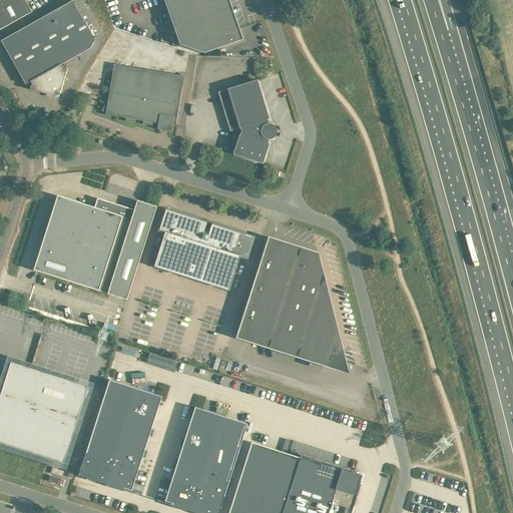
[(0,0),(0,29),(32,12),(25,0),(0,0)]
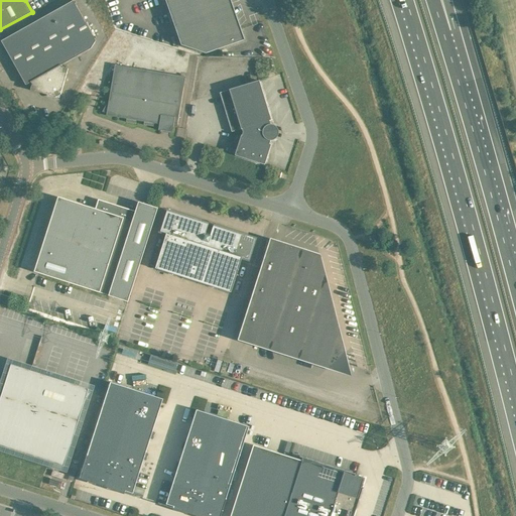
[(74,0),(3,40),(27,84),(31,82),(32,85),(30,90),(54,97),(61,93),(68,69),(62,68),(61,66),(91,48),(96,40),(74,0)]
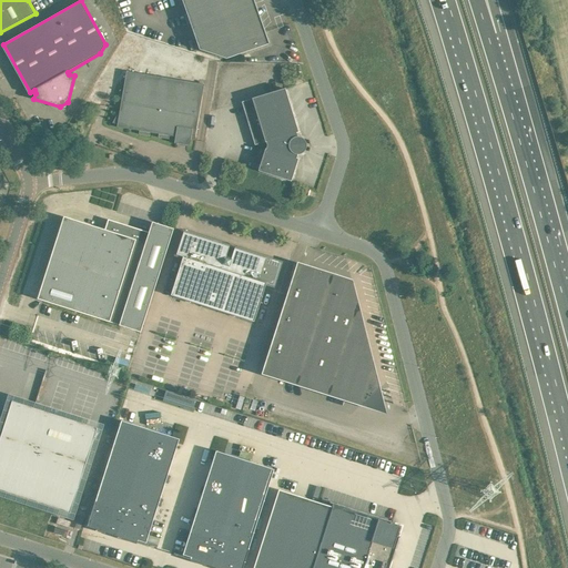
[(270,43),(254,0),(181,0),(200,50),(226,59),(269,43),(269,44),(270,43)]
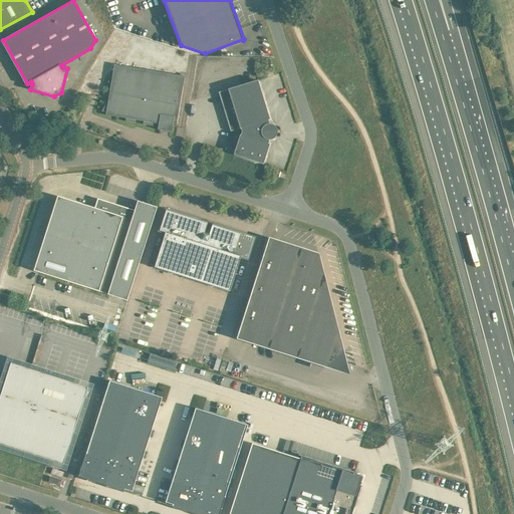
[(114,64),(108,97),(108,99),(101,111),(106,112),(105,114),(106,114),(107,112),(116,113),(115,116),(126,118),(125,121),(136,122),(136,119),(144,121),(144,124),(153,125),(154,122),(159,123),(158,130),(172,132),(173,126),(176,126),(185,76),(114,64)]
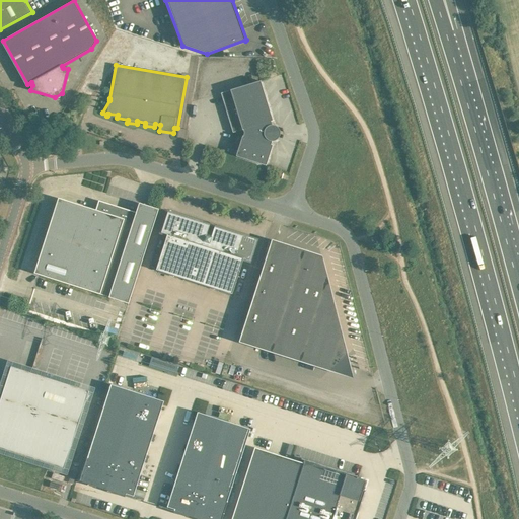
[(273,121),(261,81),(221,93),(233,133),(243,130),(244,133),(243,137),(242,136),(236,156),(266,165),(273,145),(271,145),(272,141),(274,141),(278,139),(280,135),(280,132),(279,128),(276,126),(273,125),(272,121),(273,121)]
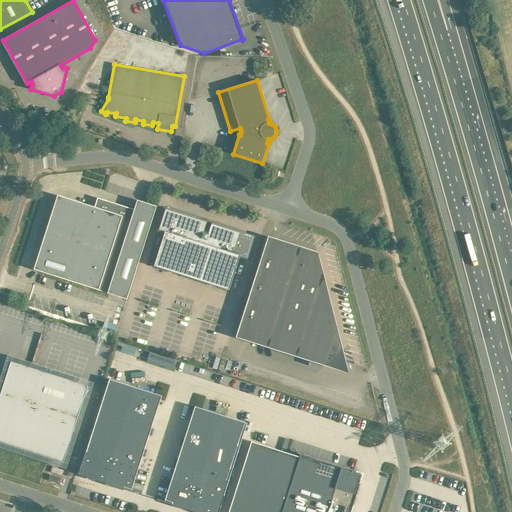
[(34,269),(38,271),(127,299),(156,206),(137,200),(134,209),(98,198),(95,207),(62,196),(62,197),(57,200),(56,200),(34,269)]
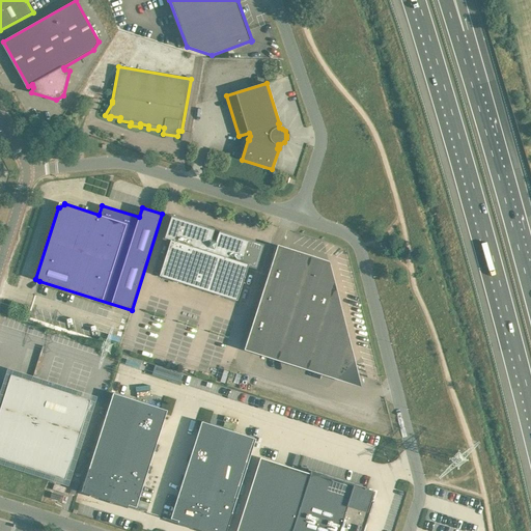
[(255,267),(262,246),(220,232),(219,234),(214,232),(215,230),(172,217),(165,238),(171,240),(160,276),(238,301),(249,264),(255,267)]
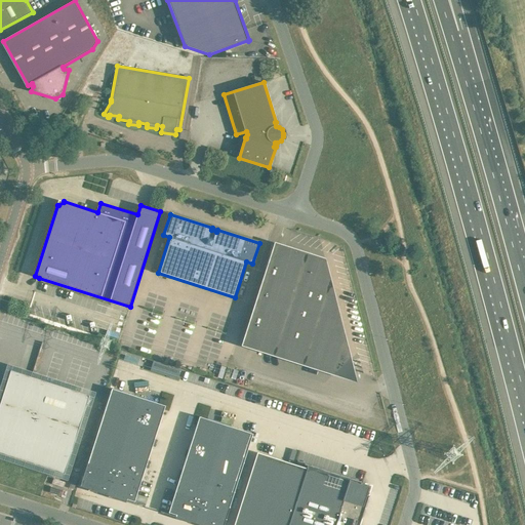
[(277,245),(245,345),(335,373),(335,372),(339,369),(341,372),(348,366),(346,364),(349,360),(350,360),(324,260),(277,245)]
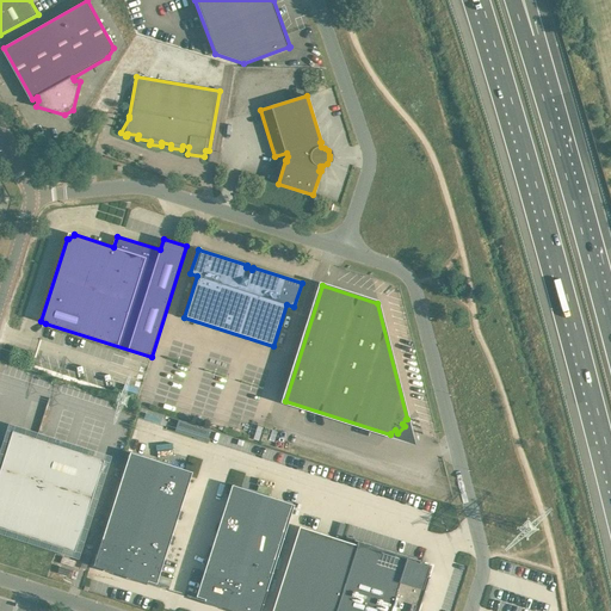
[(201,439),(204,429),(141,408),(137,419),(201,439)]
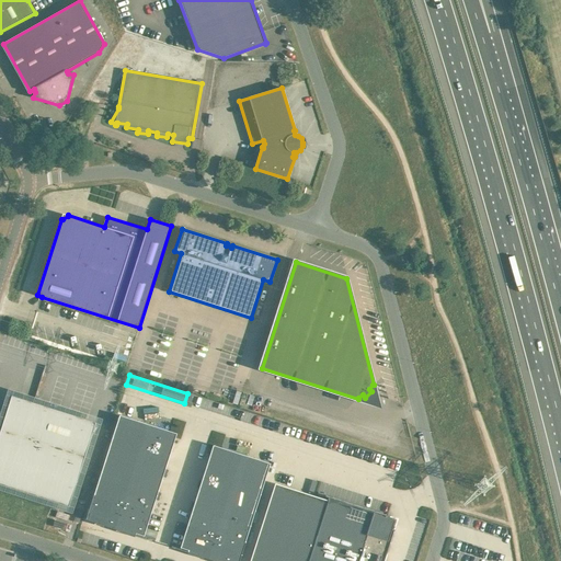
[(187,395),(185,403),(215,412),(217,403),(187,395)]
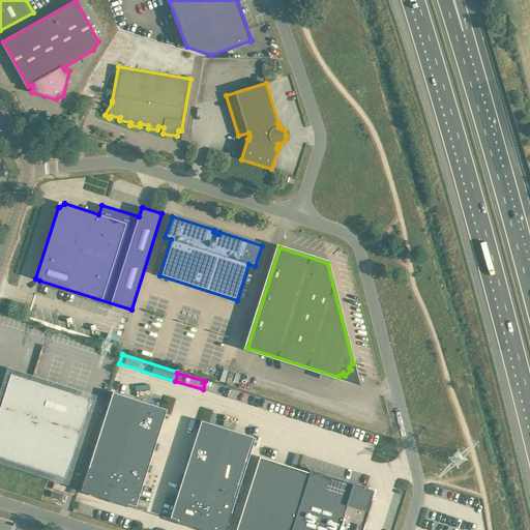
[(11,375),(0,410),(0,457),(65,478),(91,400),(11,375)]
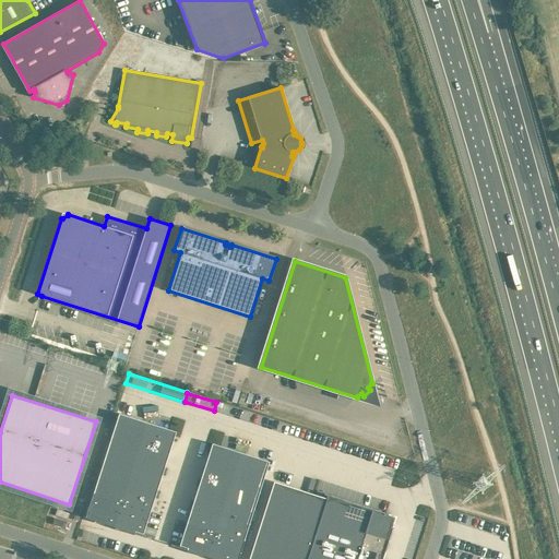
[(115,527),(149,423),(119,414),(86,518),(86,519),(87,516),(104,522),(104,523),(115,527)]
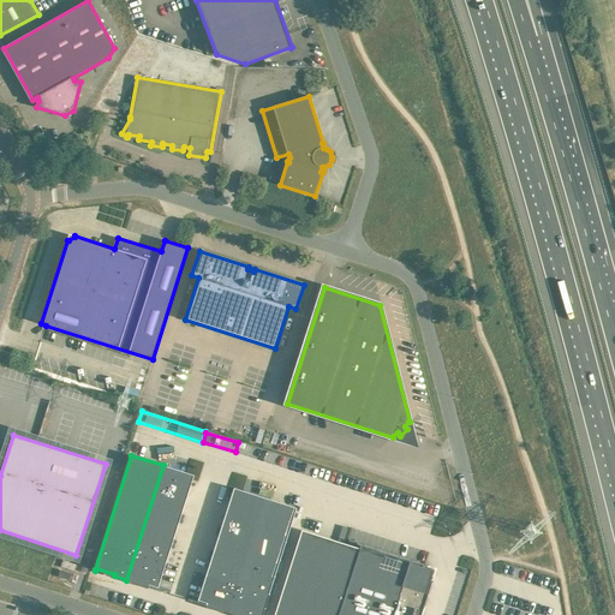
[(195,476),(163,465),(126,580),(144,585),(144,584),(159,587),(195,476)]
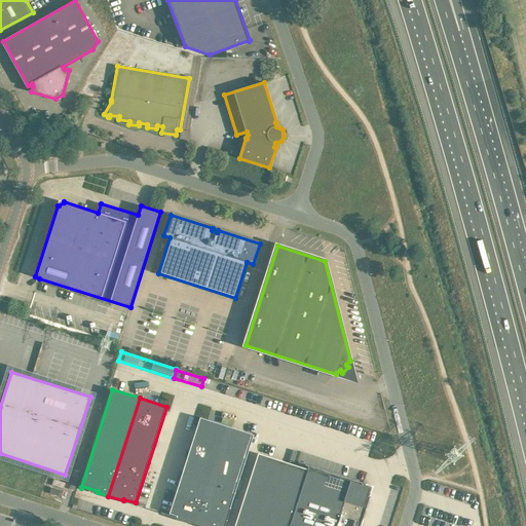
[(181,517),(180,519),(196,524),(227,426),(200,417),(170,514),(181,517)]
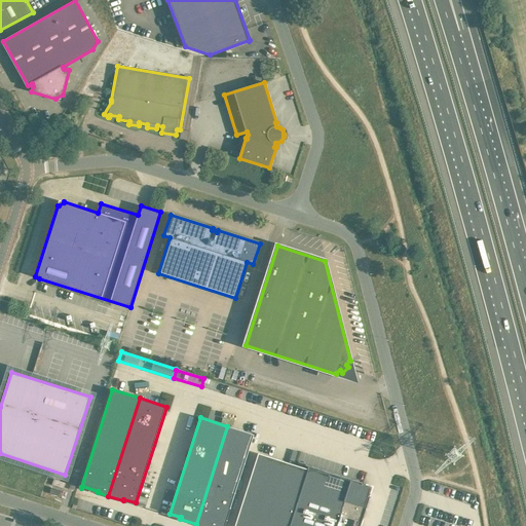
[(227,426),(196,524),(202,525),(205,525),(207,525),(208,525),(224,525),(230,509),(254,435),(227,426)]
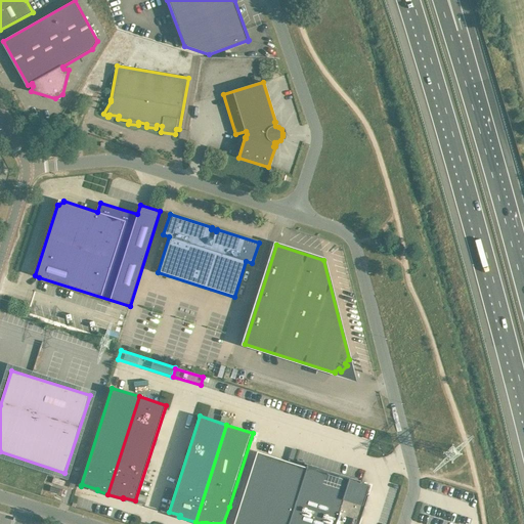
[(233,523),(358,523),(368,494),(367,493),(367,494),(366,494),(368,489),(366,485),(361,483),(361,482),(362,482),(362,481),(307,464),(306,464),(307,465),(306,468),(257,451),(233,523)]
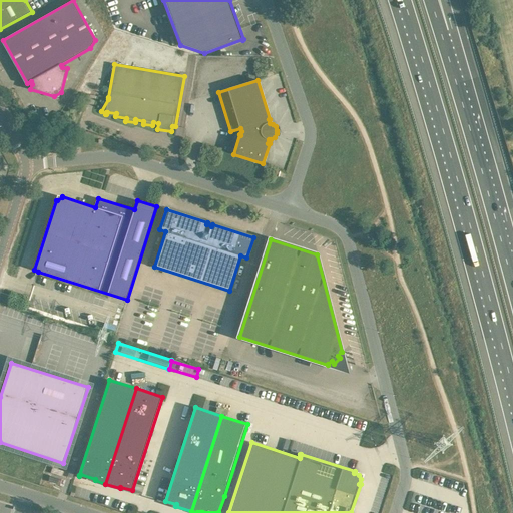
[(370,512),(380,512),(391,474),(383,472),(381,482),(379,481),(370,512)]
